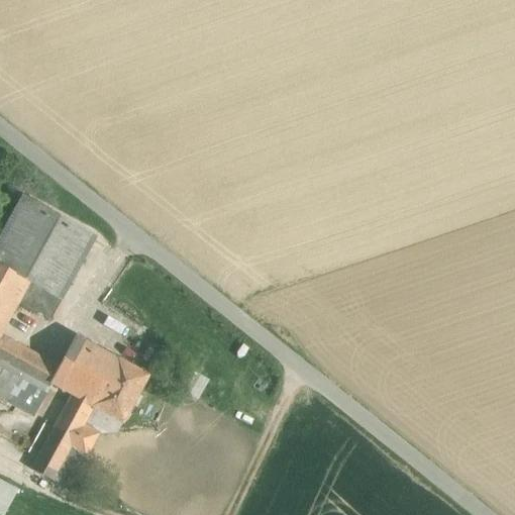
[(98,235),(23,195),(6,227),(81,268),(98,235)]
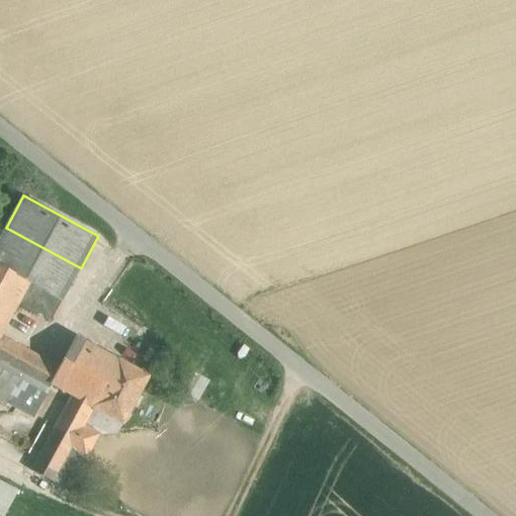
[(81,268),(6,228),(0,238),(0,264),(30,281),(63,299),(81,268)]
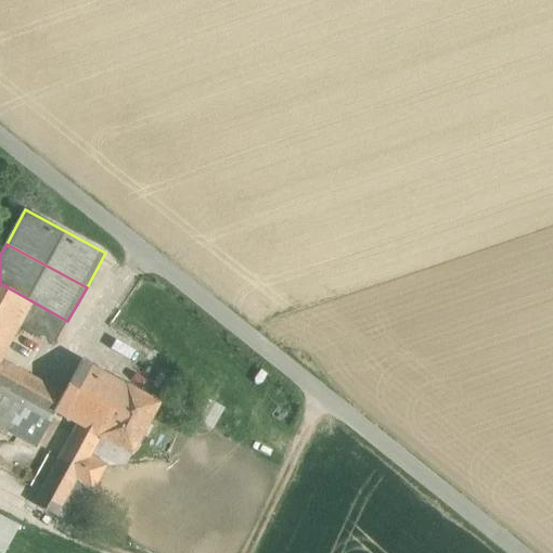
[(0,361),(2,359),(2,358),(22,323),(33,301),(0,283),(0,361)]
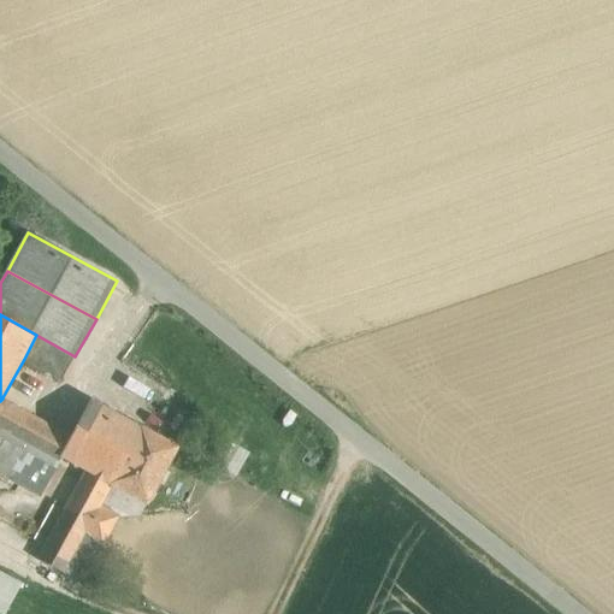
[(75,356),(36,335),(24,359),(63,379),(75,356)]
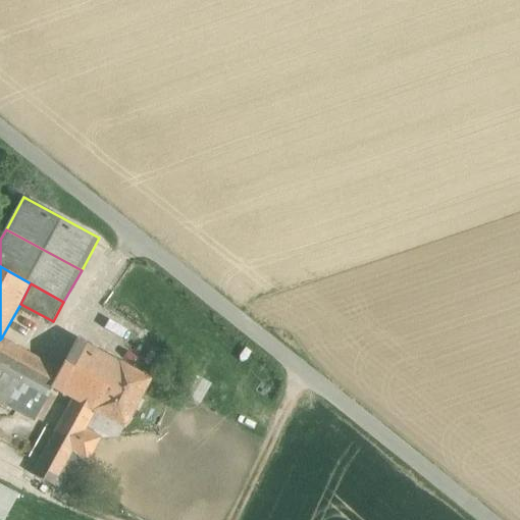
[(119,361),(78,338),(60,369),(2,336),(2,338),(0,340),(0,400),(36,419),(50,394),(53,386),(74,398),(33,472),(70,494),(102,436),(87,427),(96,410),(94,409),(119,361)]
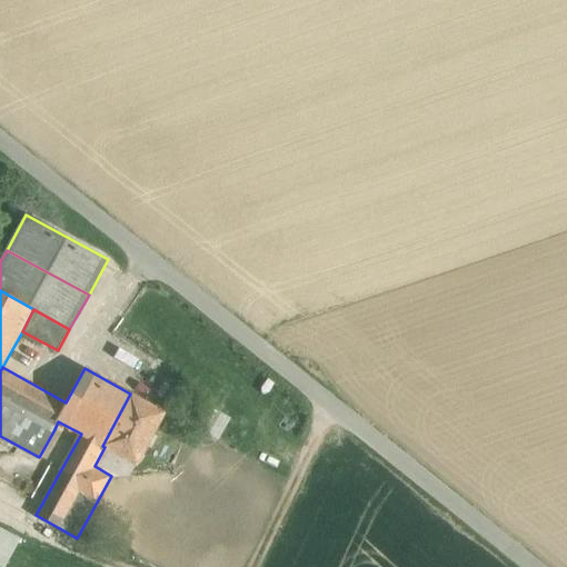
[(165,413),(130,394),(102,446),(105,447),(137,465),(148,443),(150,444),(155,436),(152,435),(165,413)]
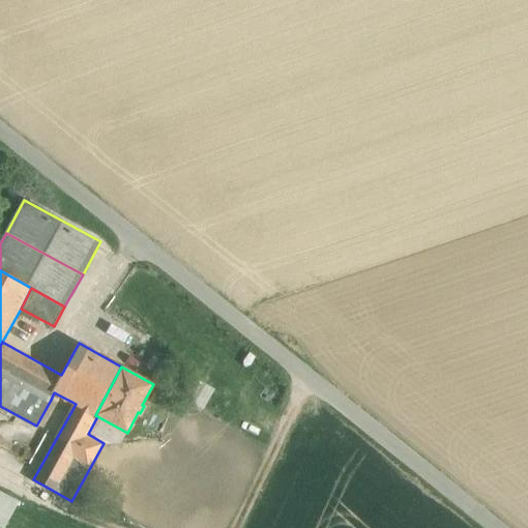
[(192,402),(206,408),(216,384),(202,378),(192,402)]
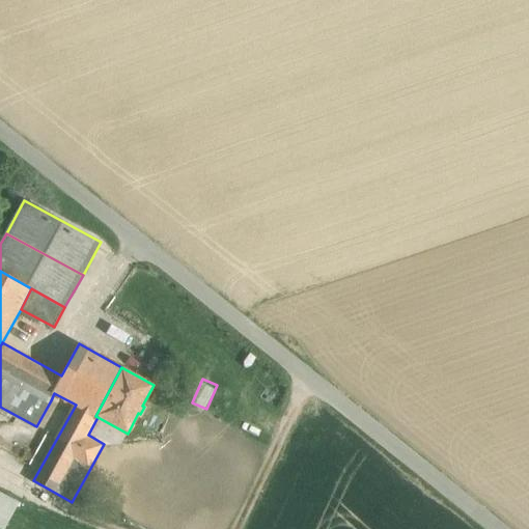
[(0,486),(0,524),(5,527),(21,498),(0,486)]
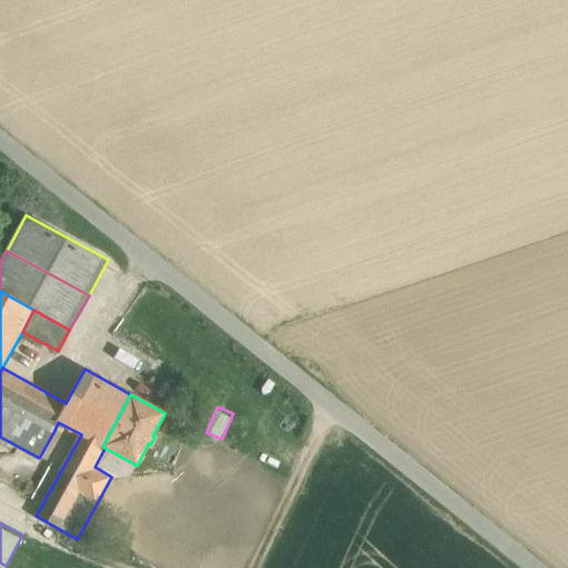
All buildings are outlined.
